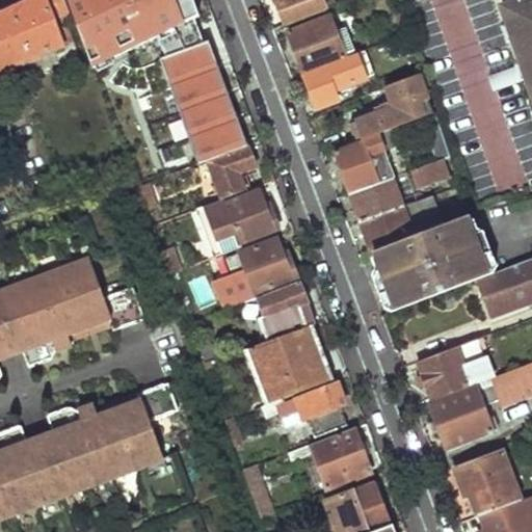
[(27,0),(8,9),(0,12),(0,69),(51,50),(55,63),(76,55),(61,16),(68,14),(61,0),(27,0)]
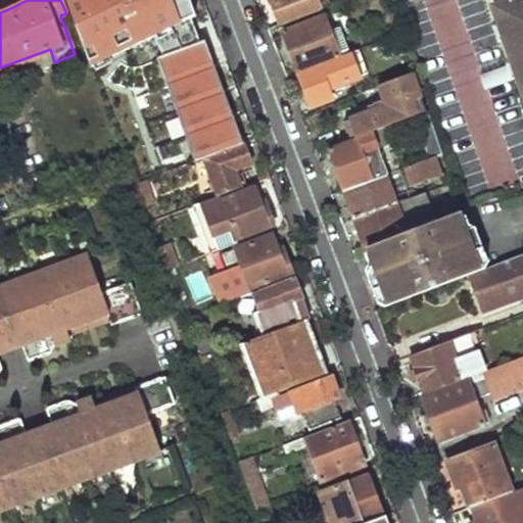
[(65,0),(93,73),(127,56),(125,51),(155,37),(192,19),(198,16),(191,0),(65,0)]
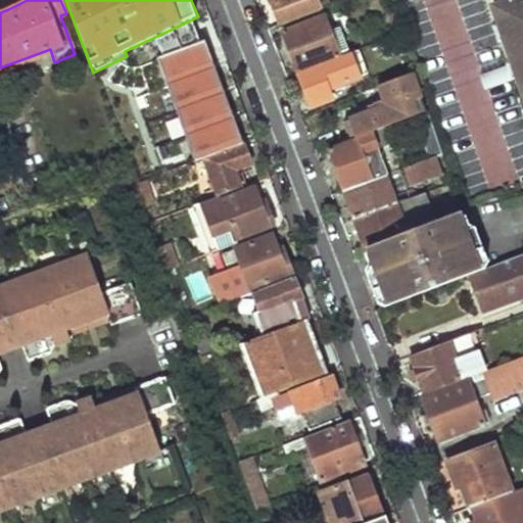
[(270,0),(280,26),(320,10),(316,0),(270,0)]
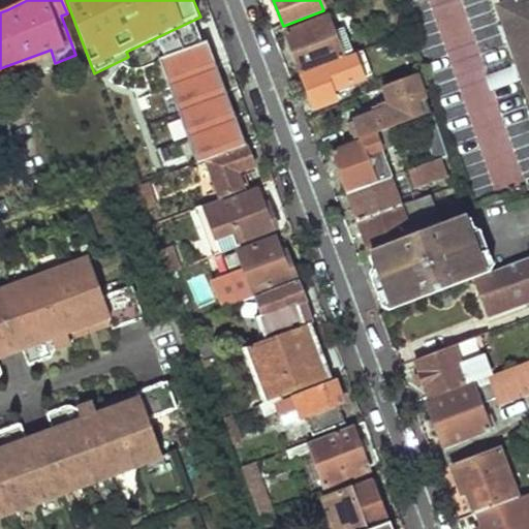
[(528,0),(514,0),(516,4),(503,9),(515,40),(516,40),(523,62),(522,63),(528,83),(528,92),(528,93),(528,96),(528,0)]
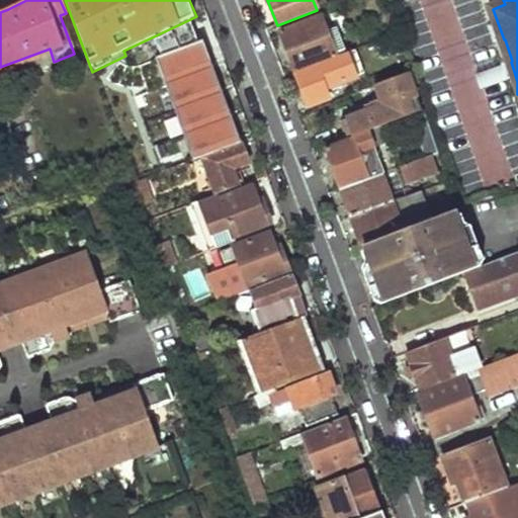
[(336,55),(336,54),(320,14),(278,29),(294,71),(336,55)]
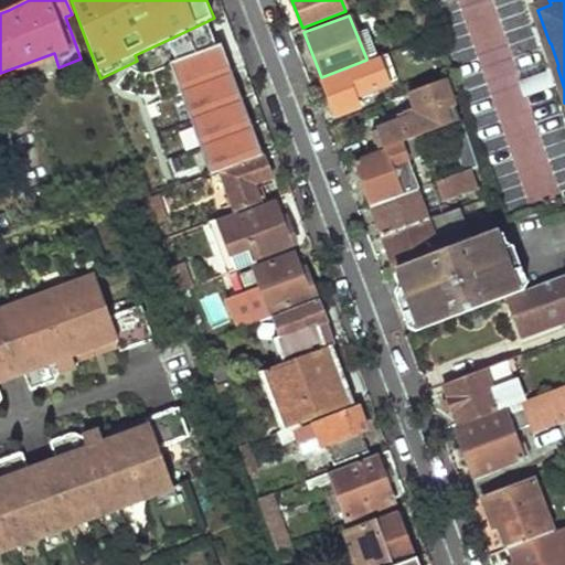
[(222,170),(264,155),(220,45),(216,45),(208,21),(168,40),(178,61),(171,63),(210,173),(222,170)]
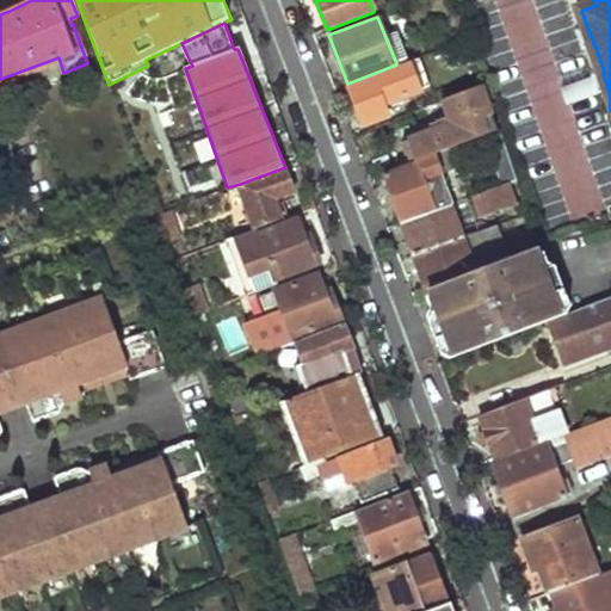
[(396,65),(347,84),(363,123),(388,113),(384,102),(429,85),(418,57),(396,65)]
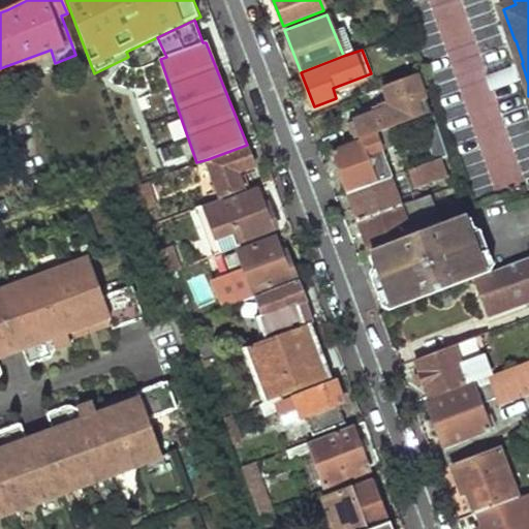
[(517,81),(514,71),(488,80),(492,90),(517,81)]
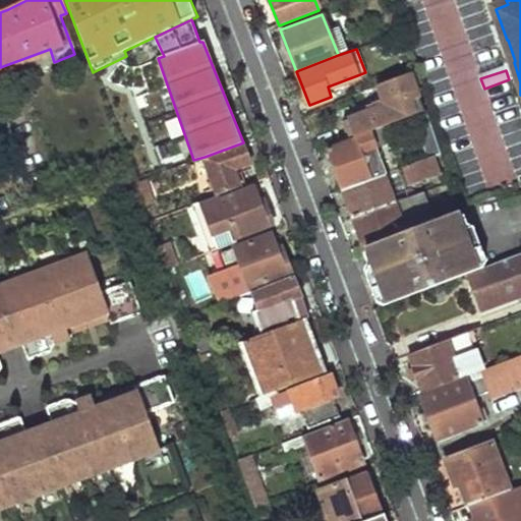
[(343,120),(350,138),(353,137),(369,131),(414,114),(422,111),(408,72),(375,85),(384,105),(343,120)]
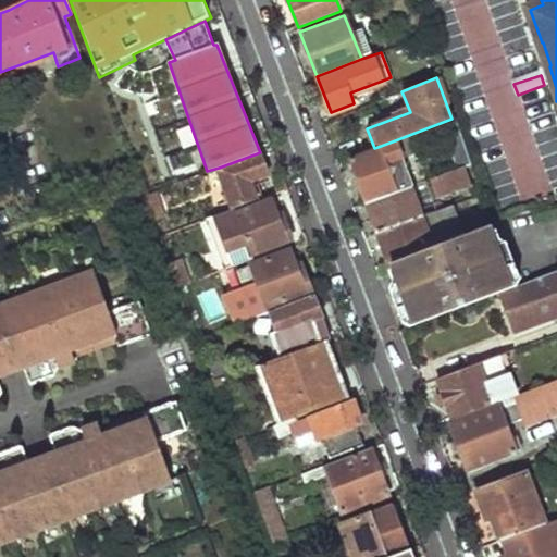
[(459,168),(470,164),(454,118),(452,119),(443,122),(459,168)]
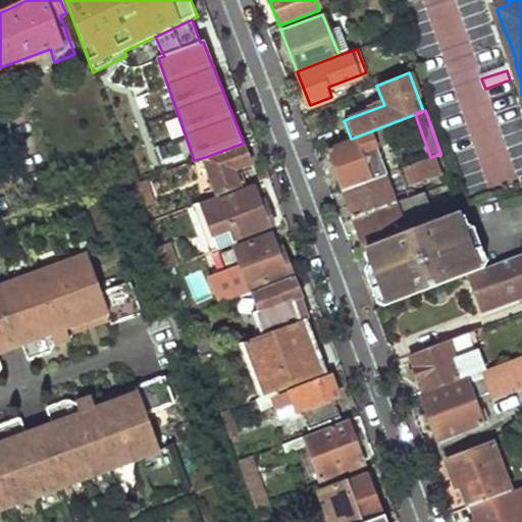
[(327,151),(342,189),(370,178),(367,171),(375,168),(369,152),(376,149),(370,132),(354,138),(355,141),(327,151)]
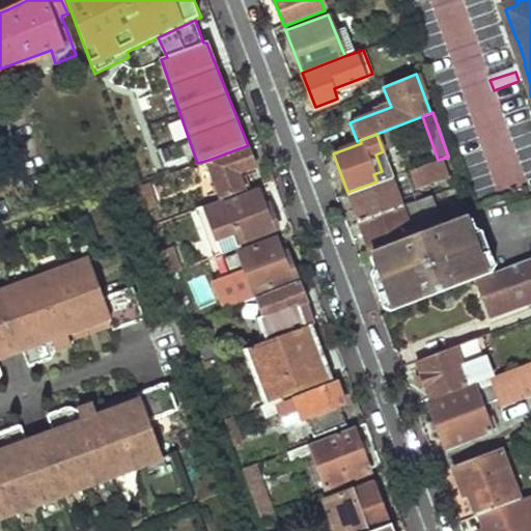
[(255,167),(248,145),(208,160),(223,199),(228,197),(247,191),(241,173),(255,167)]
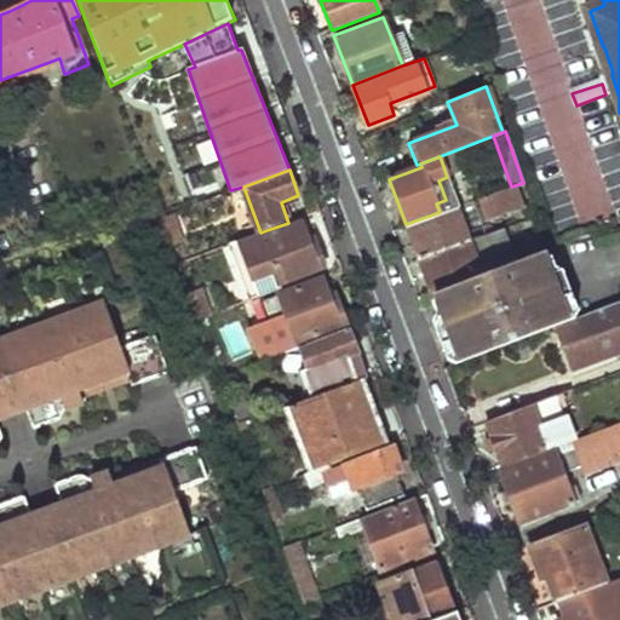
[(524,216),(526,214),(534,212),(523,183),(511,187),(481,199),(488,218),(521,206),(524,216)]
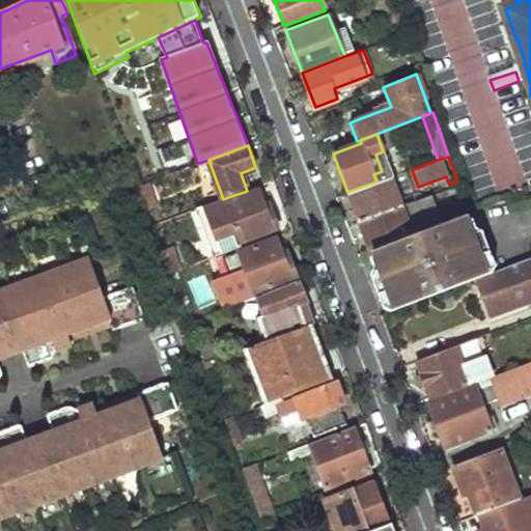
[(350,199),(358,222),(402,205),(392,177),(351,193),(353,198),(350,199)]
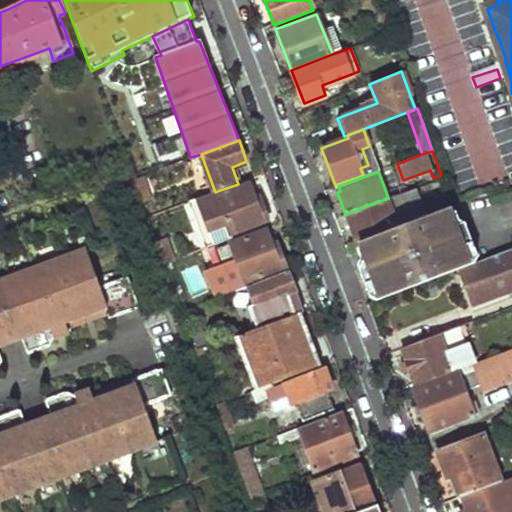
[(139,177),(131,181),(139,202),(148,199),(139,177)]
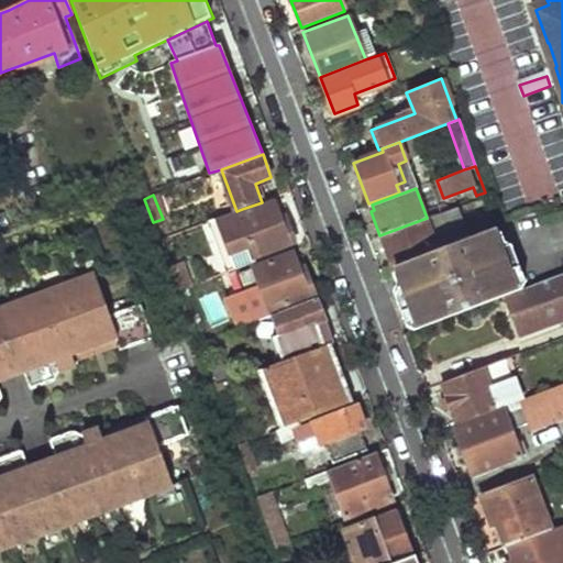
[(478,198),(486,219),(493,217),(485,196),(478,198)]
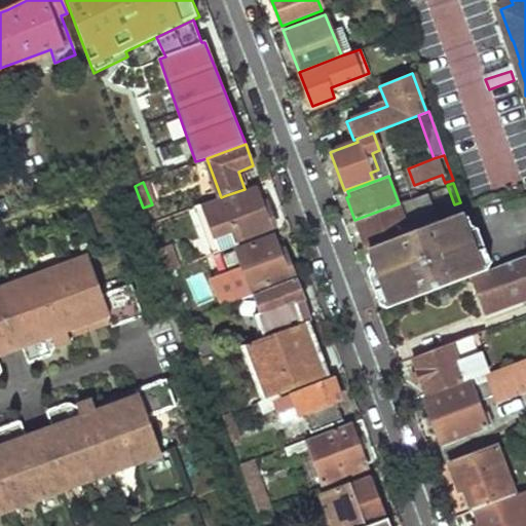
[(133,186),(118,192),(125,210),(140,204),(133,186)]
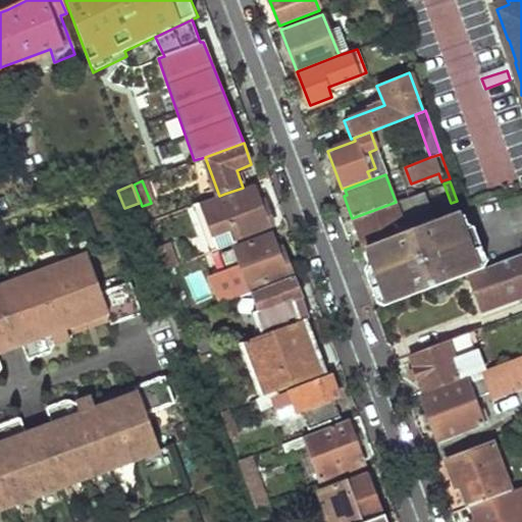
[(224,194),(219,196),(194,206),(211,253),(239,243),(238,240),(274,225),(260,186),(226,199),(224,194)]
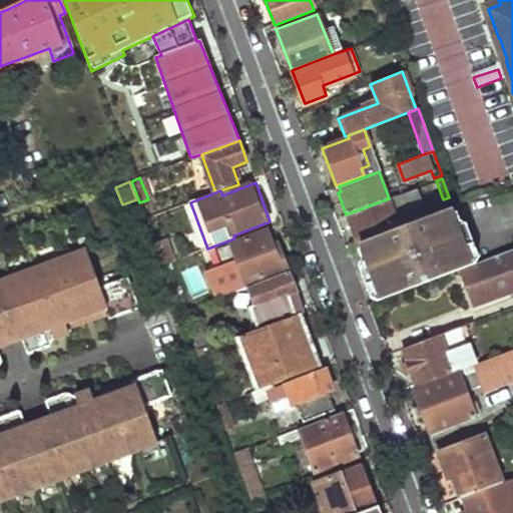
[(346,214),(357,243),(359,242),(409,223),(398,195),(389,198),(346,214)]
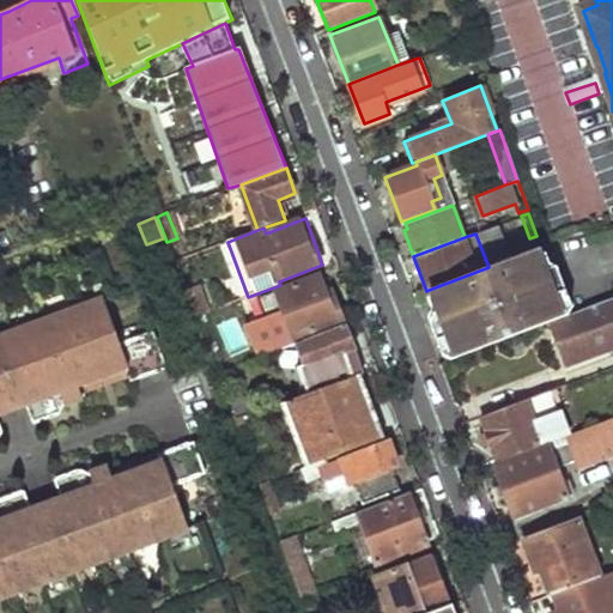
[(546,322),(562,316),(570,305),(554,267),(546,263),(541,252),(534,249),(489,267),(429,290),(425,298),(429,307),(425,316),(441,356),(450,359),(546,322)]
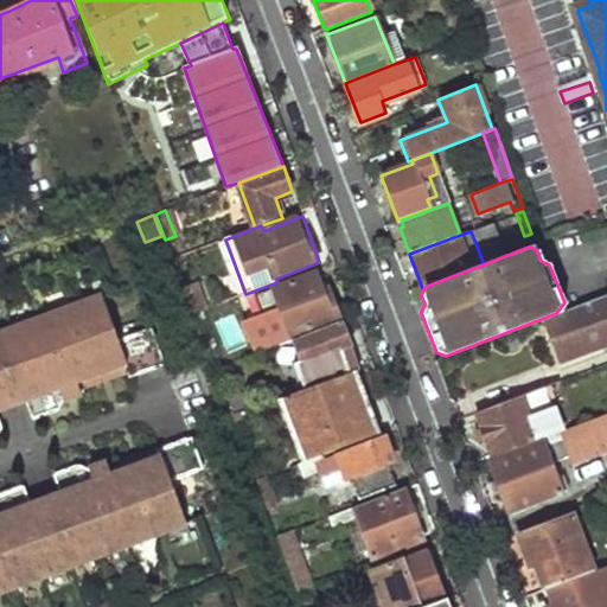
[(294,338),(342,319),(324,270),(276,288),(294,338)]
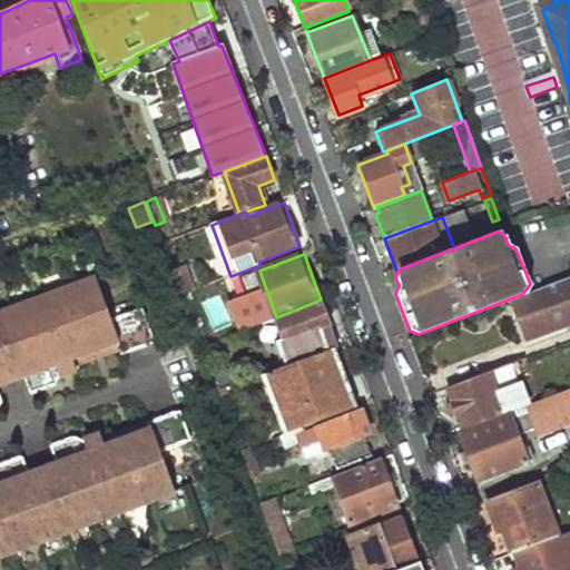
[(524,341),(569,323),(569,275),(522,294),(508,300),(524,341)]
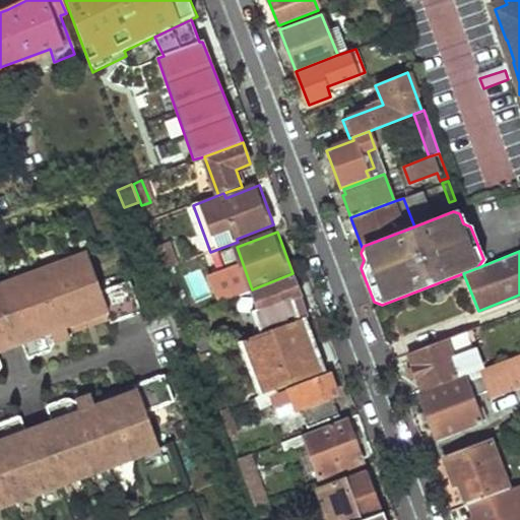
[(87,255),(0,286),(0,369),(0,370),(0,369),(0,350),(23,342),(29,359),(50,351),(53,345),(69,338),(68,334),(109,319),(111,325),(141,313),(129,282),(102,293),(87,255)]
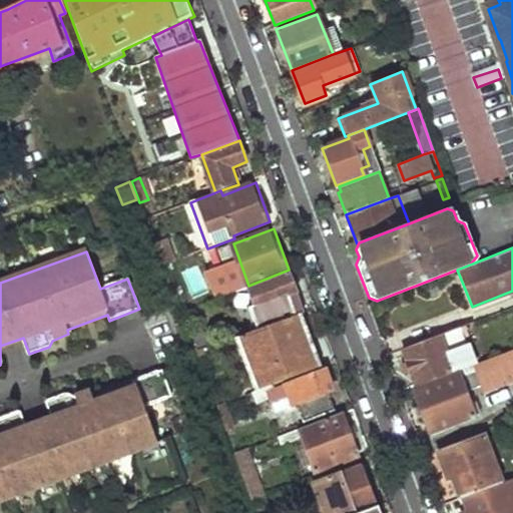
[(306,309),(291,273),(238,292),(243,303),(253,299),(258,306),(251,309),(259,327),(306,309)]
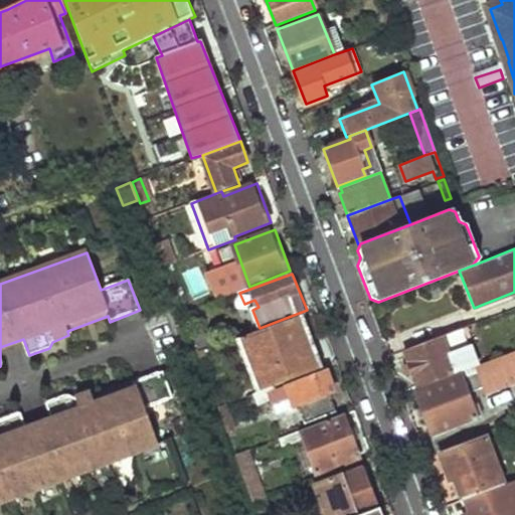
[(320,370),(300,316),(239,338),(261,392),(264,391),(271,389),(320,370)]
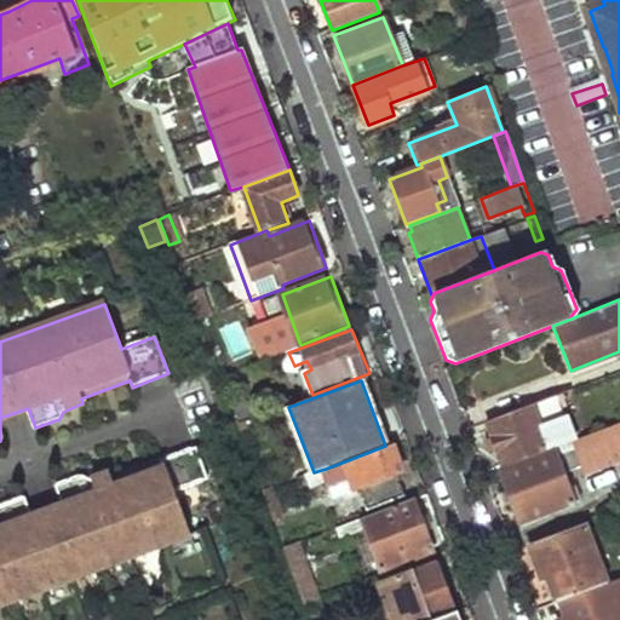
[(503,466),(549,449),(530,402),(484,419),(503,466)]
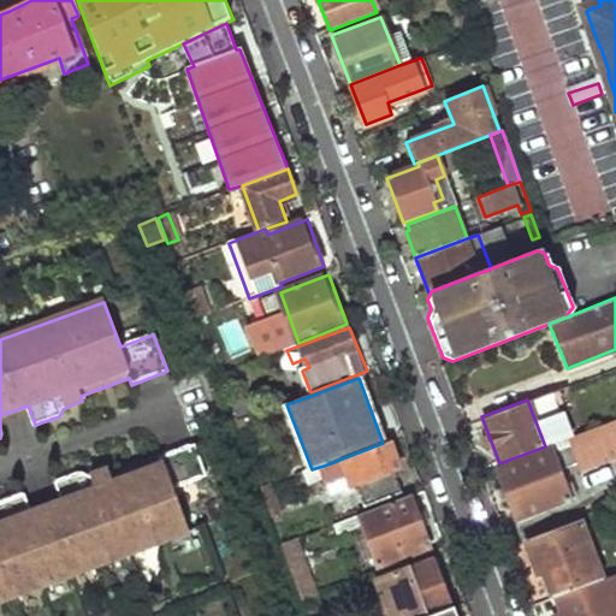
[(495,465),(516,520),(570,499),(560,469),(576,462),(580,472),(615,457),(615,418),(545,446),(499,463),(495,465)]
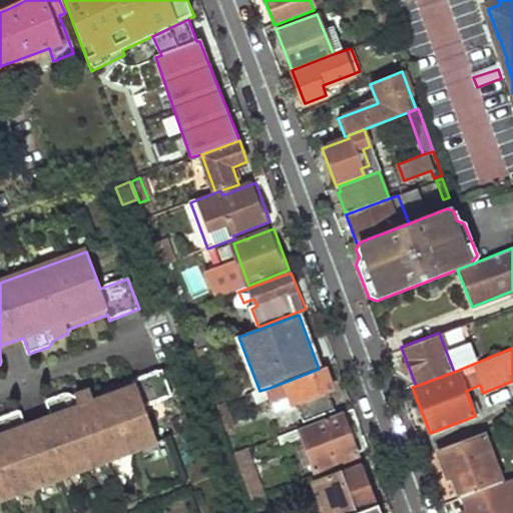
[(144,407),(171,397),(161,371),(91,396),(89,391),(73,397),(67,393),(46,401),(52,417),(23,428),(17,412),(0,418),(0,501),(157,444),(144,407)]
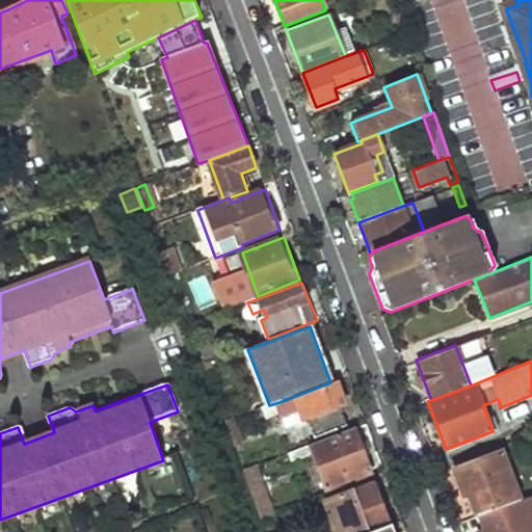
[(280,402),(272,404),(276,416),(282,414),(284,419),(301,411),(306,422),(310,420),(316,437),(350,425),(343,407),(347,405),(340,384),(281,406),(280,402)]
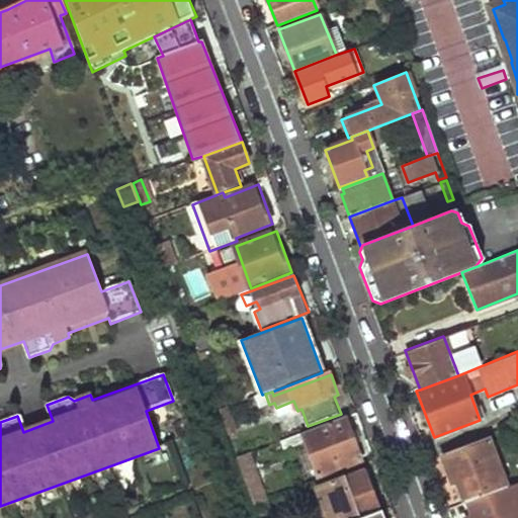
[(218,411),(228,436),(234,433),(224,408),(218,411)]
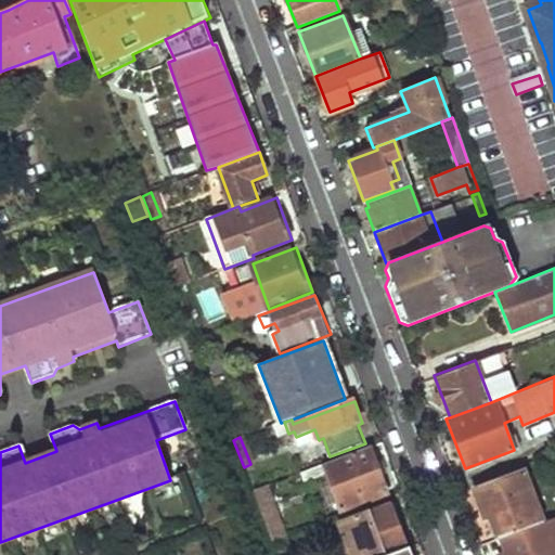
[(344,510),(389,493),(372,447),(309,469),(312,477),(330,470),(344,510)]
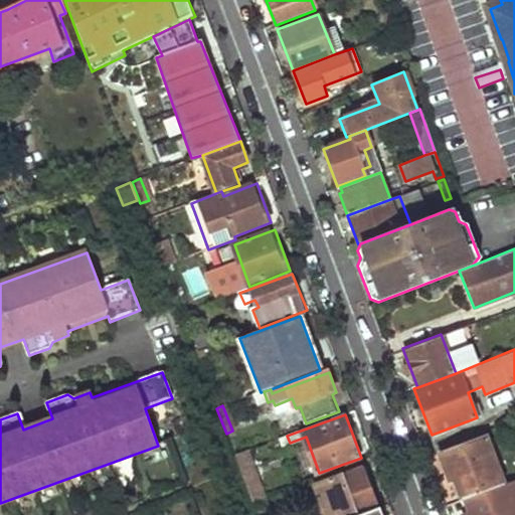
[(462,499),(505,483),(486,435),(441,453),(459,500),(462,499)]
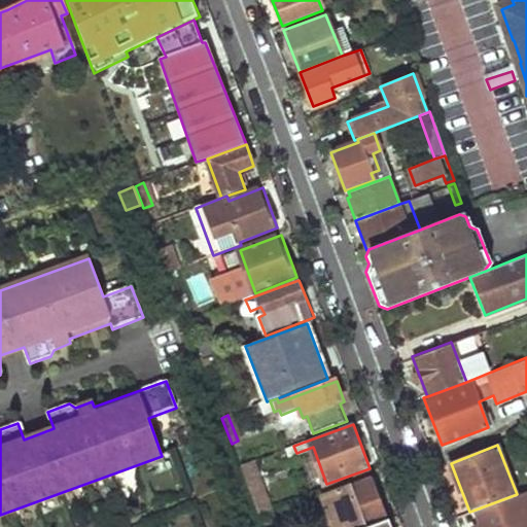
[(240,466),(250,491),(257,488),(248,463),(240,466)]
